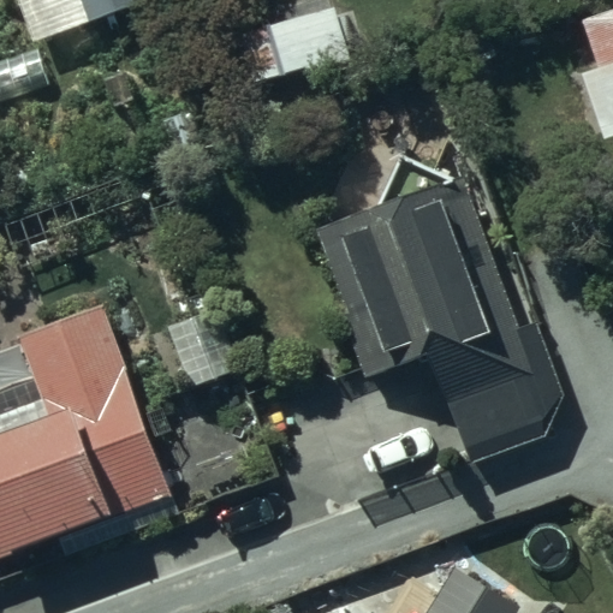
[(138,3),(137,0),(70,0),(77,22),(138,3)]
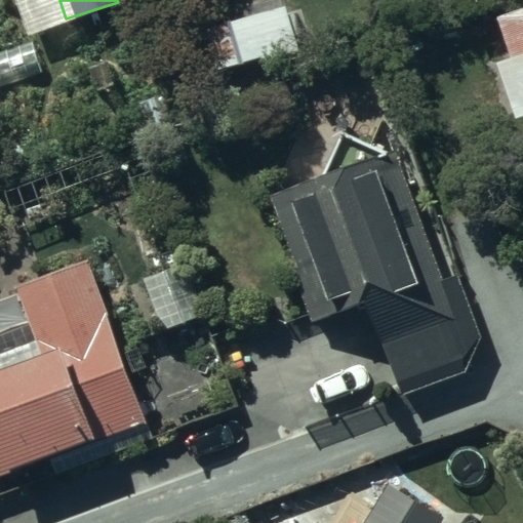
[(284,2),(201,31),(215,73),(256,58),(258,65),(284,55),(280,43),(307,34),(297,6),(286,10),(284,2)]
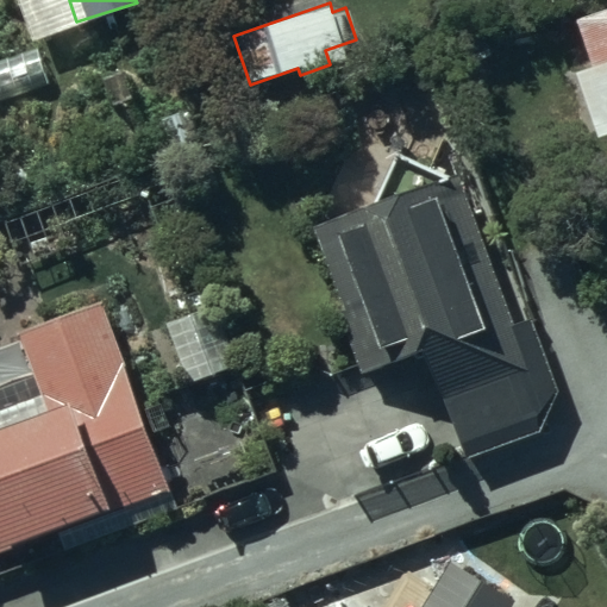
[(606,13),(576,24),(589,67),(574,72),(594,139),(606,135),(606,13)]
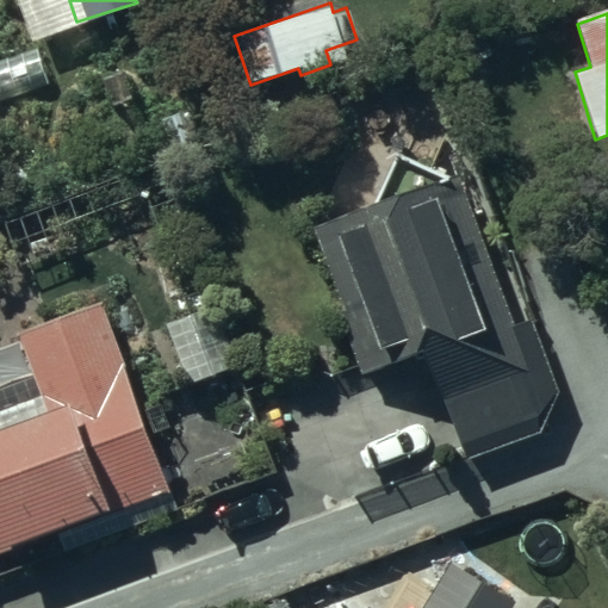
[(447,171),(310,219),(365,371),(426,349),(465,458),(537,432),(558,390),(479,171),(452,181),(447,171)]
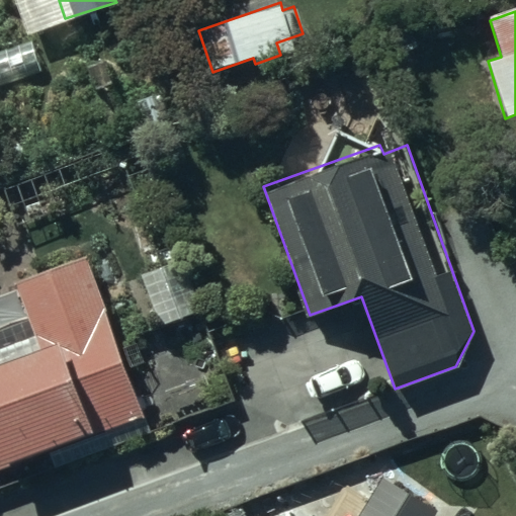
[(0,468),(144,415),(82,256),(12,283),(37,350),(0,363),(0,468)]
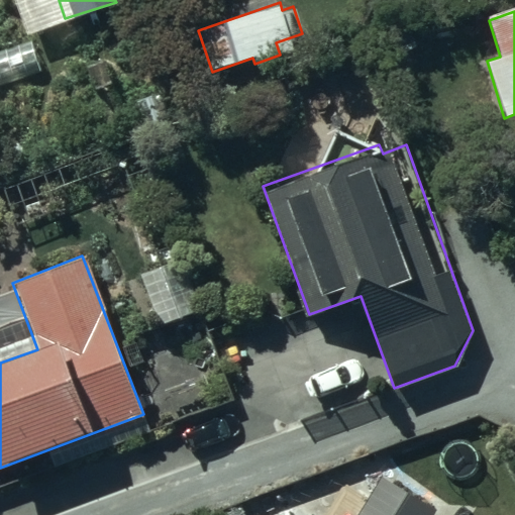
[(138,270),(160,323),(195,310),(174,255),(138,270)]
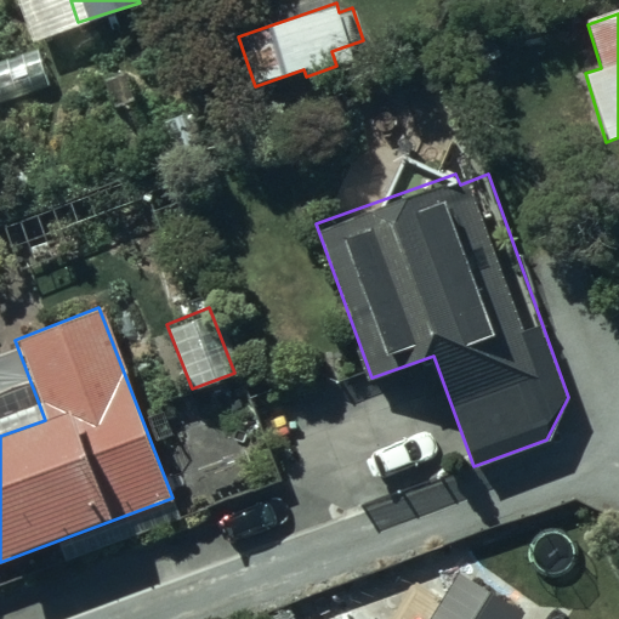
[(512,618),(521,606),(456,566),(422,618),(382,618),(372,612),(365,618),(512,618)]
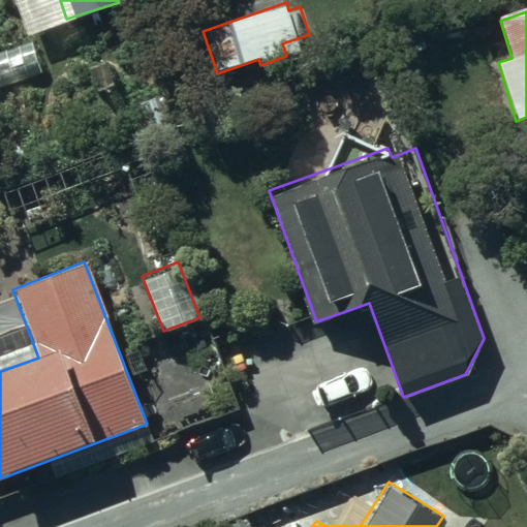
All buildings are outlined.
